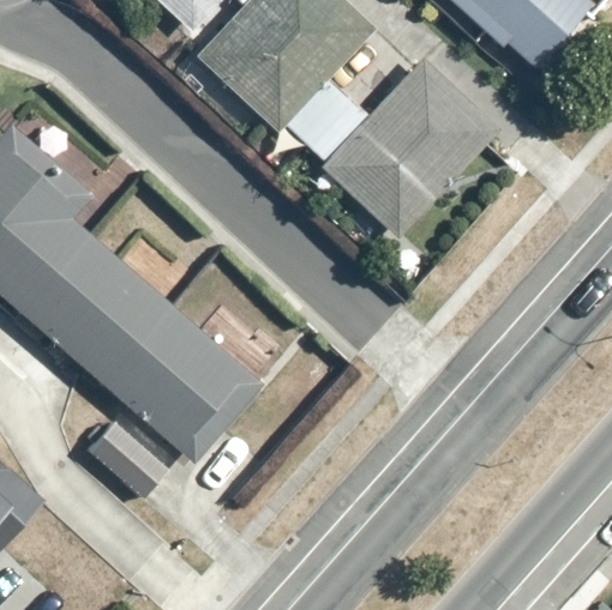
[(155,0),(190,34),(219,0),(155,0)]
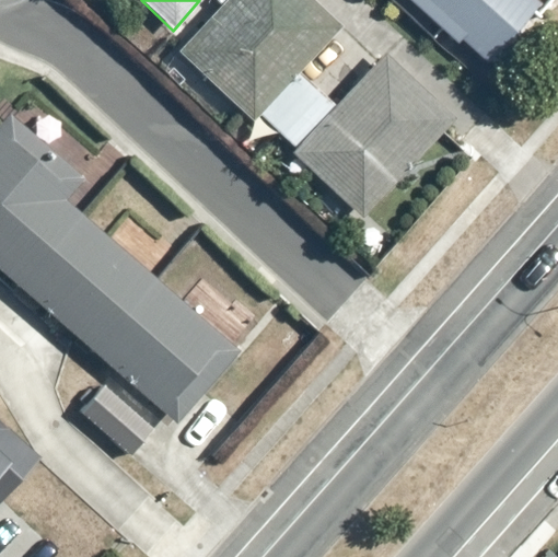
[(343,26),(313,0),(227,0),(181,50),(255,117),(343,26)]
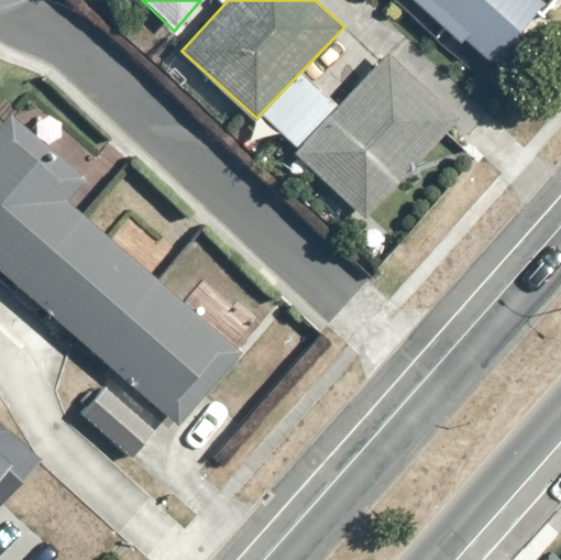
[(422,0),(493,61),(546,2),(543,0),(422,0)]
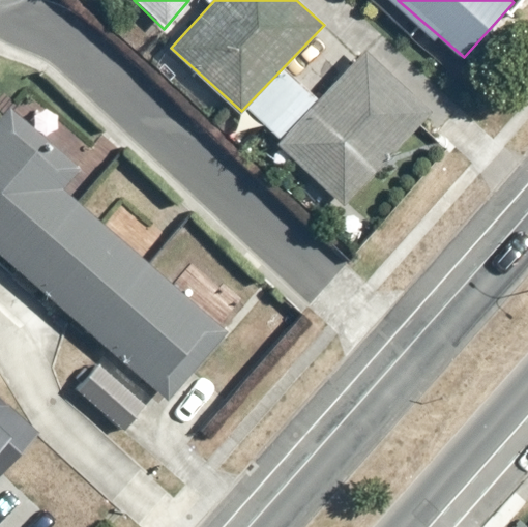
[(431,111),(363,52),(279,143),(345,208),(431,111)]
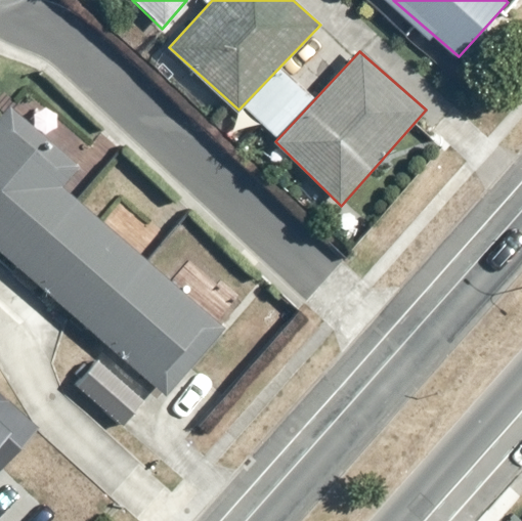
[(8,106),(0,116),(0,250),(163,394),(221,326),(62,187),(78,170),(8,106)]
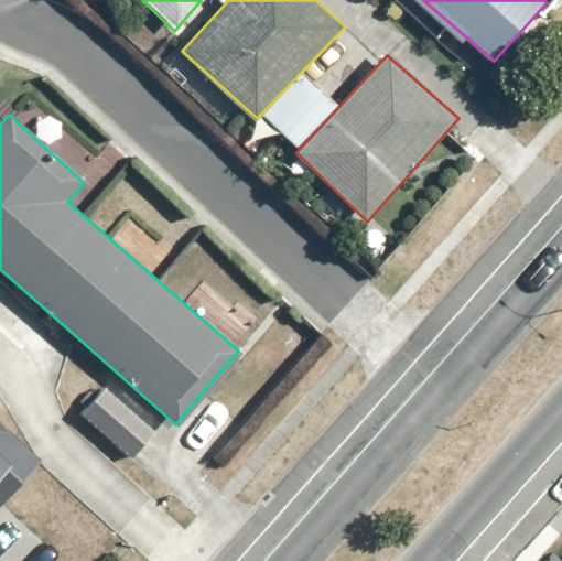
[(0,506),(41,462),(0,423),(0,506)]
